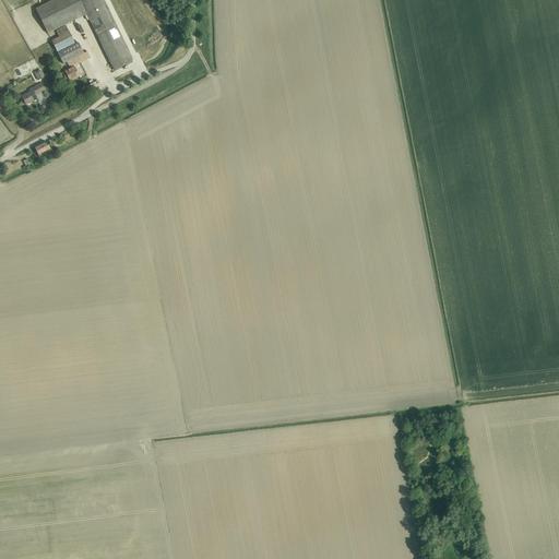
[(132,62),(128,52),(102,0),(54,0),(36,9),(48,34),(86,14),(115,71),(132,62)]
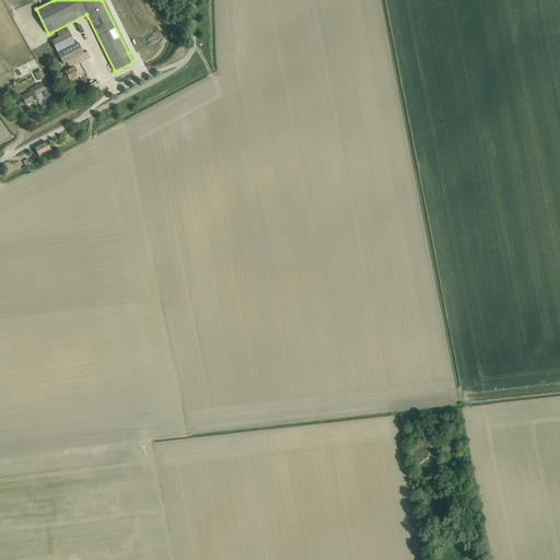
[(84,54),(83,53),(79,43),(76,45),(70,32),(51,42),(58,54),(63,65),(67,62),(70,69),(66,71),(68,76),(70,81),(80,77),(77,71),(74,67),(73,66),(79,63),(91,58),(88,51),(84,54)]
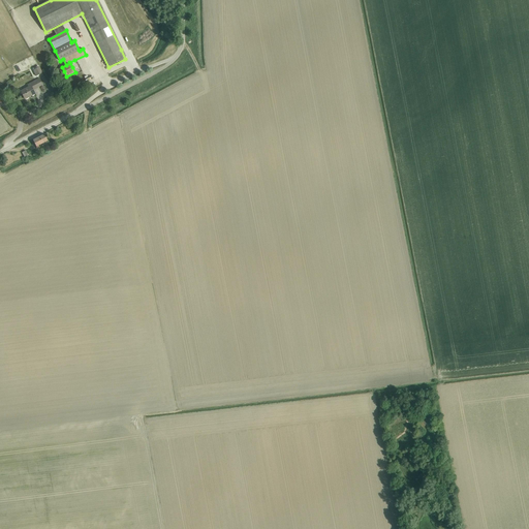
[(33,70),(36,75),(42,72),(39,67),(33,70)]
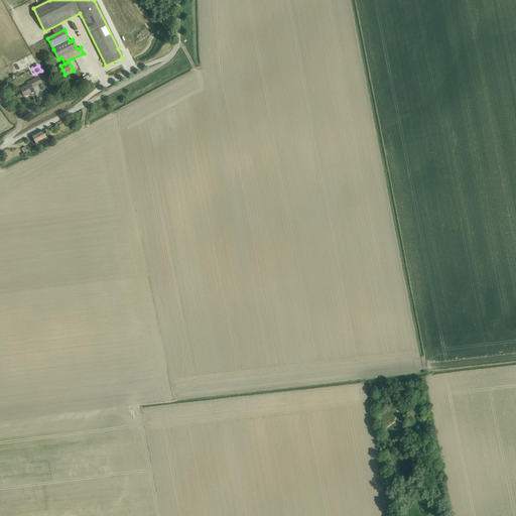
[(38,77),(32,80),(27,83),(28,85),(20,89),(24,97),(34,92),(32,88),(41,83),(38,77)]
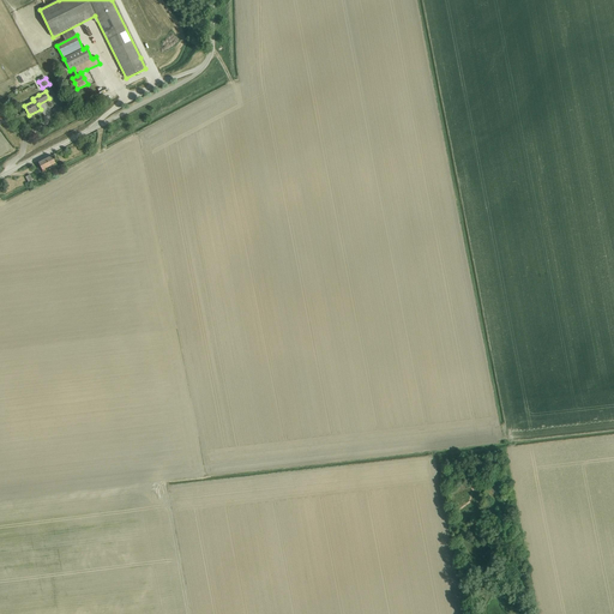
[(38,163),(42,170),(55,164),(52,156),(38,163)]
